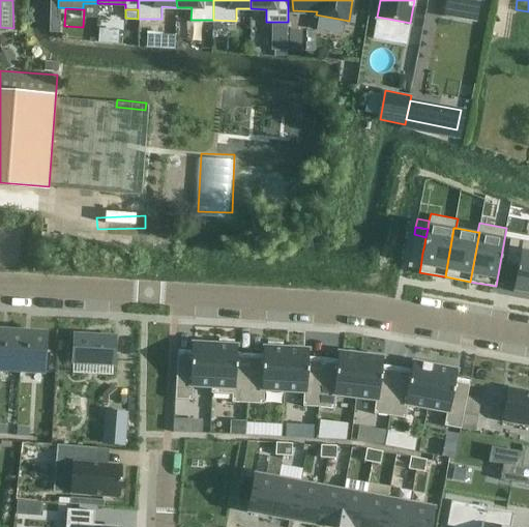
[(414,234),(413,242),(424,244),(425,237),(414,234)]
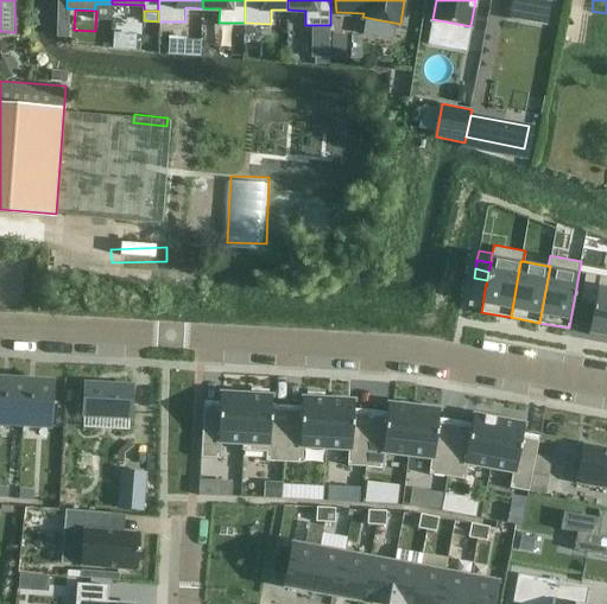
[(606,275),(586,272),(581,299),(595,303),(589,332),(606,335),(606,275)]
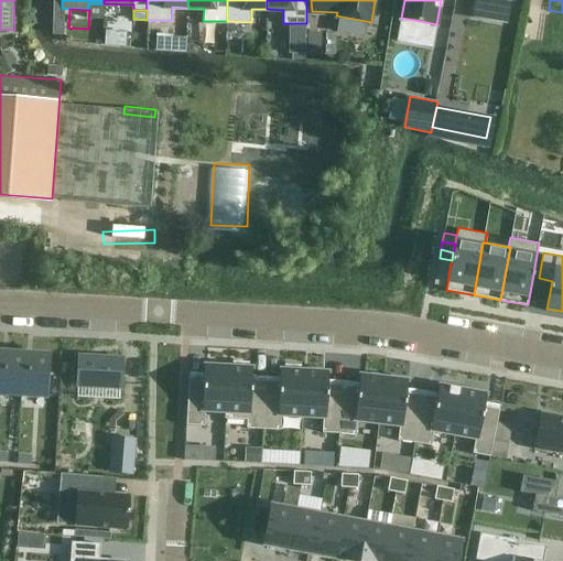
[(440,258),(437,267),(450,269),(452,260),(440,258)]
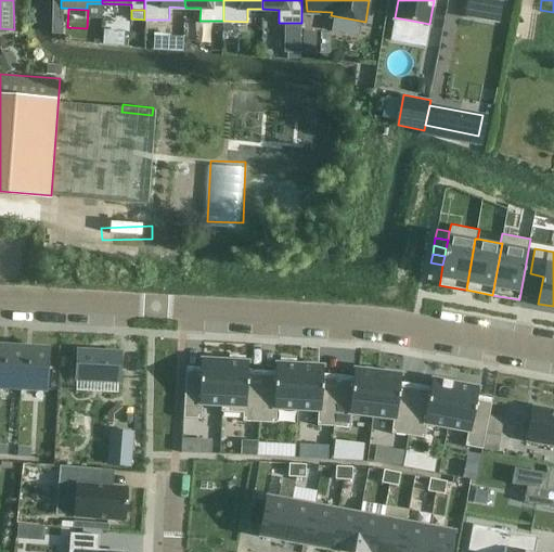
[(430,262),(429,270),(441,272),(442,265),(430,262)]
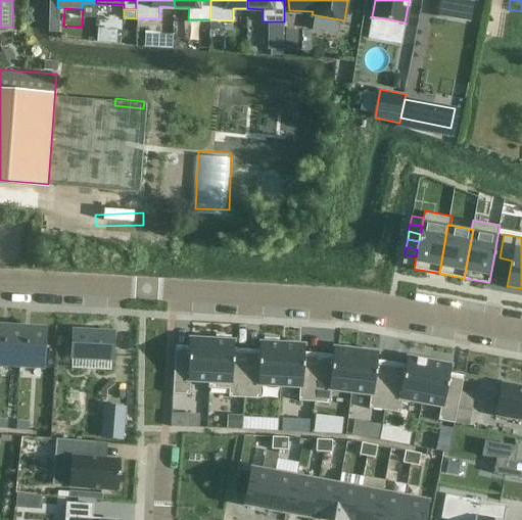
[(405,254),(402,263),(415,265),(416,256),(405,254)]
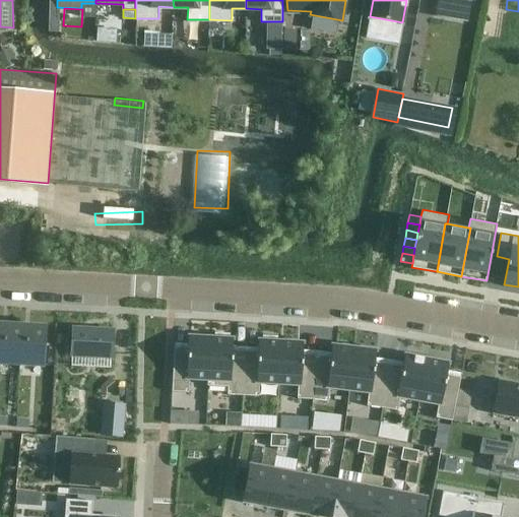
[(0,328),(0,362),(20,363),(22,324),(0,323),(0,328)]
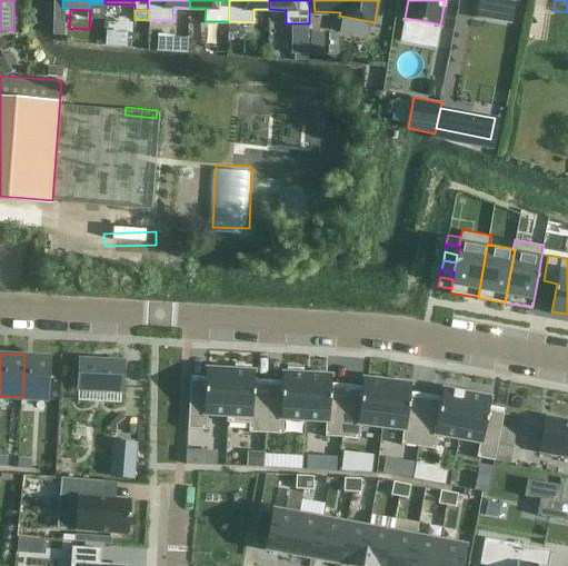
[(25,355),(22,397),(47,399),(49,356),(25,355)]
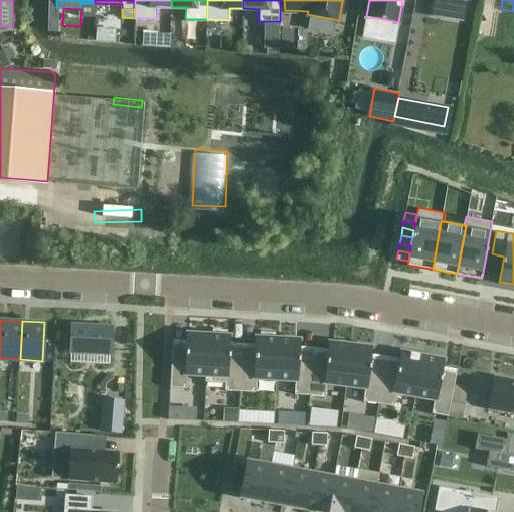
[(72,323),(70,349),(111,352),(112,326),(72,323)]
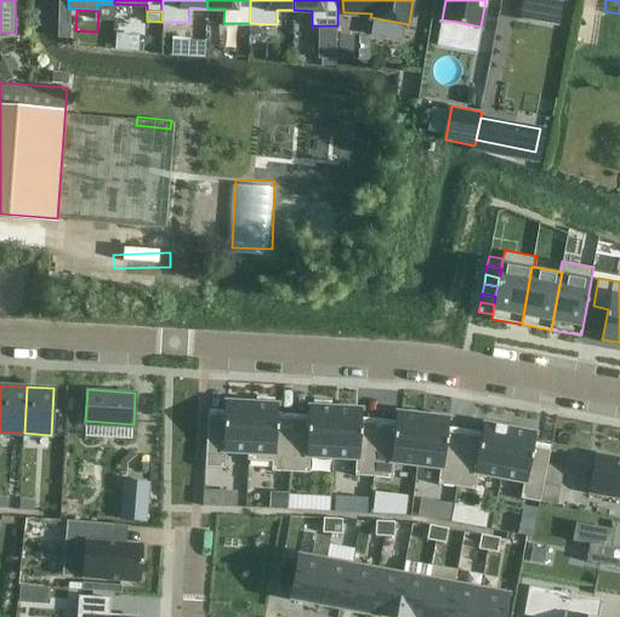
[(249,452),(249,460),(273,461),(273,469),(290,470),(294,418),(278,417),(279,403),(273,403),(274,398),(257,396),(257,401),(252,401),(250,452),(249,452)]
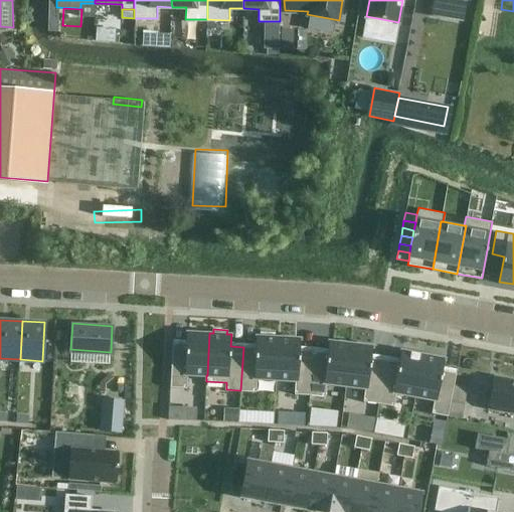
[(243,347),(240,390),(257,391),(258,378),(277,379),(279,336),(275,336),(275,332),(262,331),(261,335),(257,335),(257,347),(243,347)]
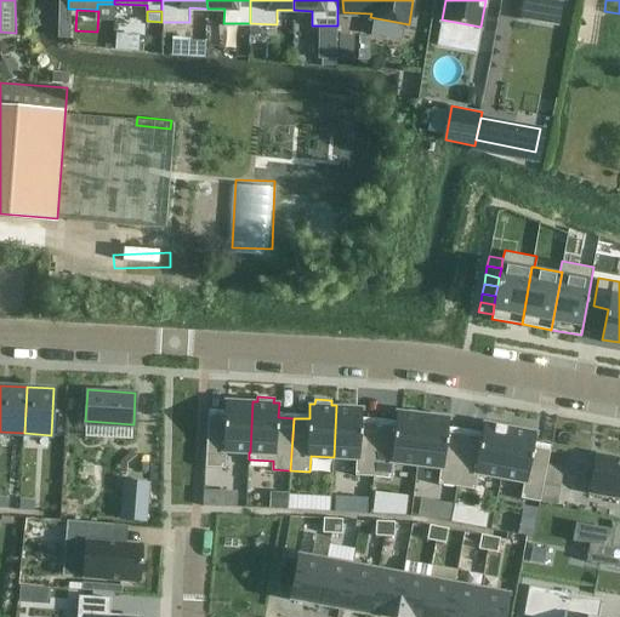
[(209,413),(206,467),(226,468),(227,451),(249,452),(250,452),(252,401),(226,400),(225,415),(209,413)]
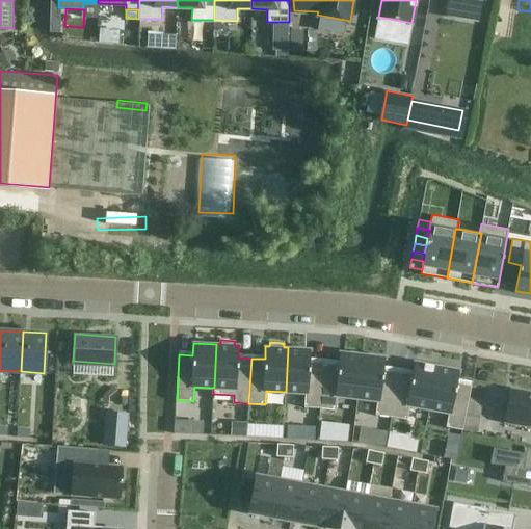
[(288,347),(286,392),(306,392),(304,406),(320,406),(324,362),(310,361),(311,348),(288,347)]
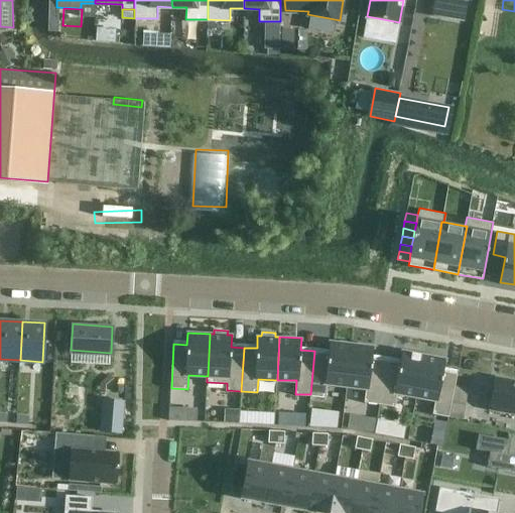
[(314,351),(310,394),(327,396),(328,383),(347,385),(352,343),(331,341),(329,353),(314,351)]
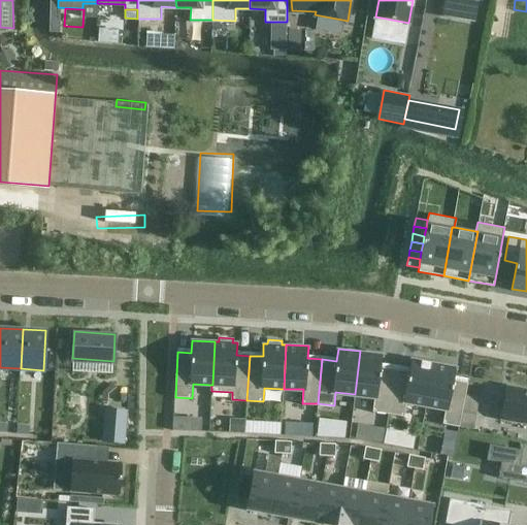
[(360,351),(355,394),(374,397),(373,411),(389,413),(396,367),(382,366),(383,354),(360,351)]
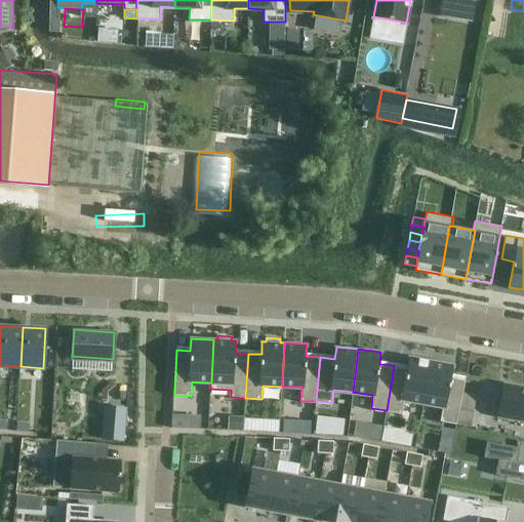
[(394,365),(387,410),(402,412),(405,400),(424,403),(432,360),(410,356),(407,368),(394,365)]
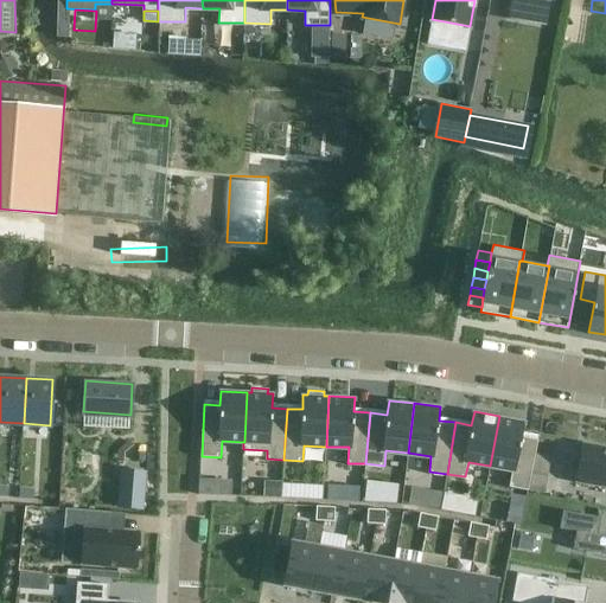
[(499,416),(490,466),(512,470),(510,486),(529,489),(538,437),(522,435),(525,421),(499,416)]
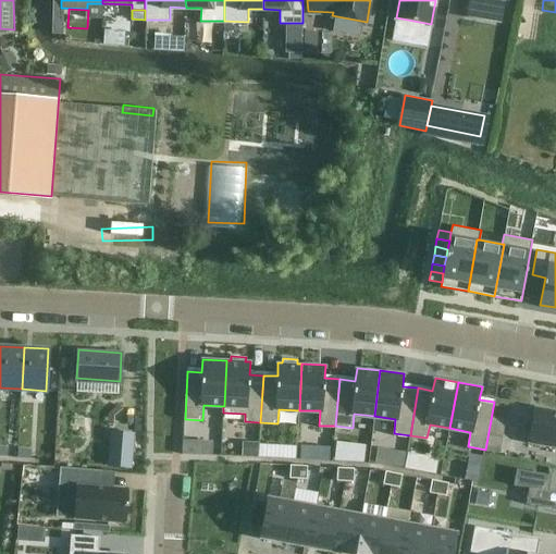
[(534,441),(555,444),(555,410),(541,408),(534,441)]
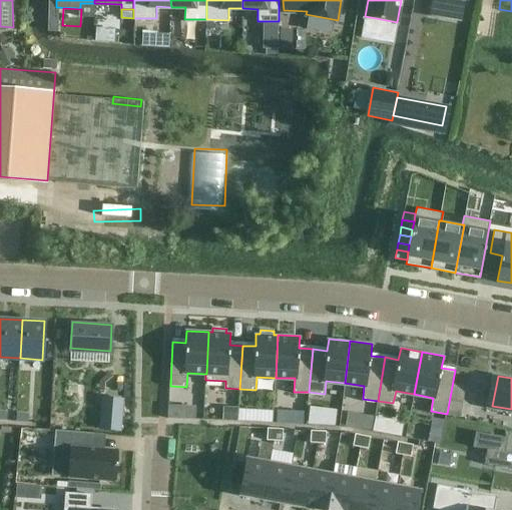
[(103,396),(100,428),(120,430),(123,398),(103,396)]
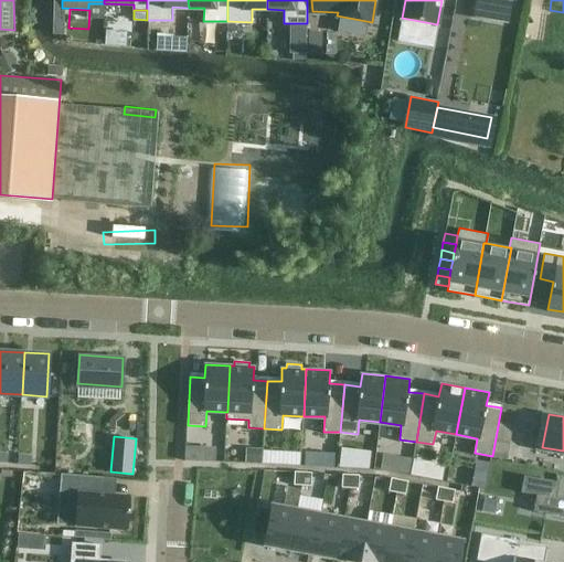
[(190,455),(221,456),(221,443),(191,442),(190,455)]
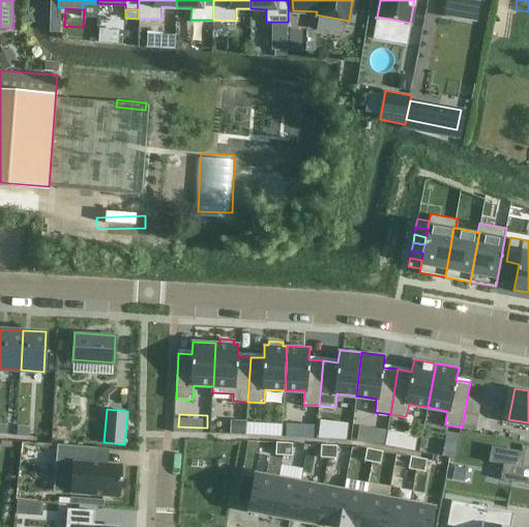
[(250,419),(250,431),(284,432),(284,419),(250,419)]
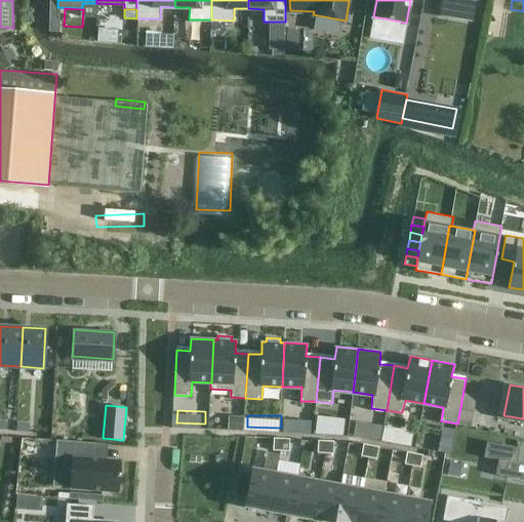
[(313,431),(313,418),(285,416),(284,429),(313,431)]
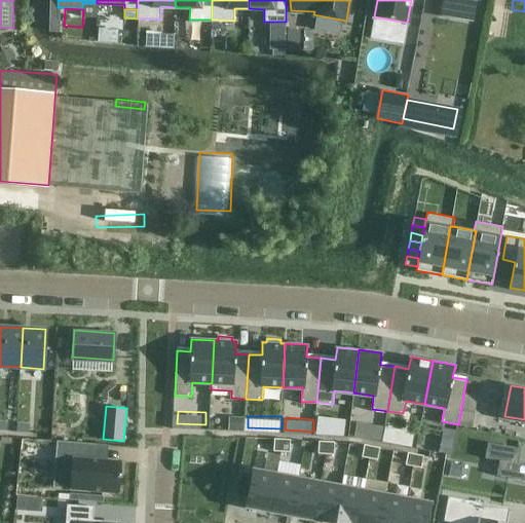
[(357,434),(384,438),(386,422),(359,418),(357,434)]
